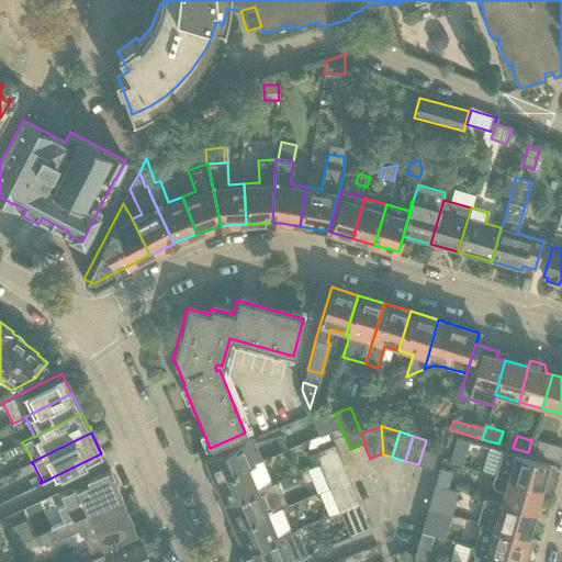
[(456,438),(448,462),(461,467),(469,441),(456,438)]
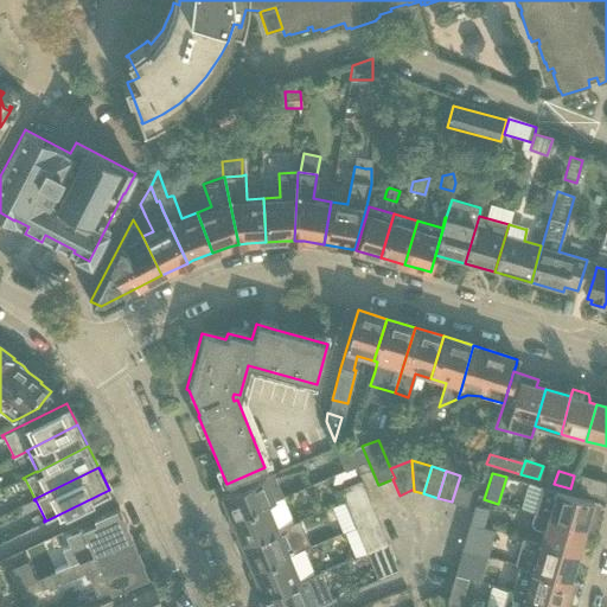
[(227,519),(227,521),(266,504),(282,497),(272,474),(221,496),(230,518),(227,519)]
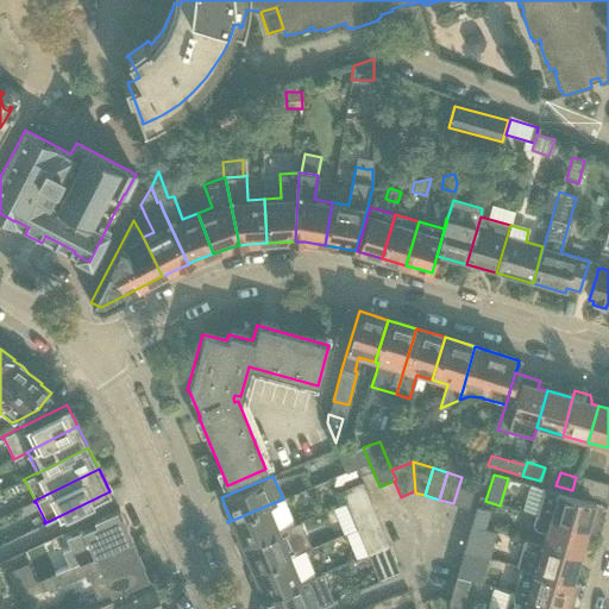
[(476,481),(462,477),(453,503),(468,508),(476,481)]
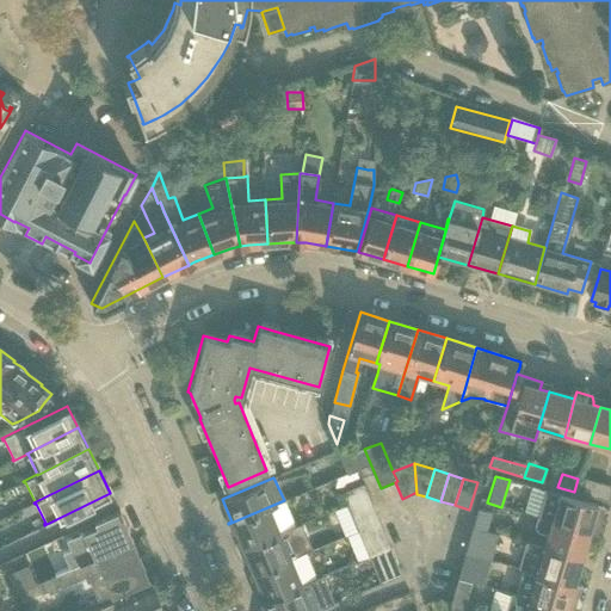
[(580,494),(608,503),(610,487),(610,486),(585,479),(580,494)]
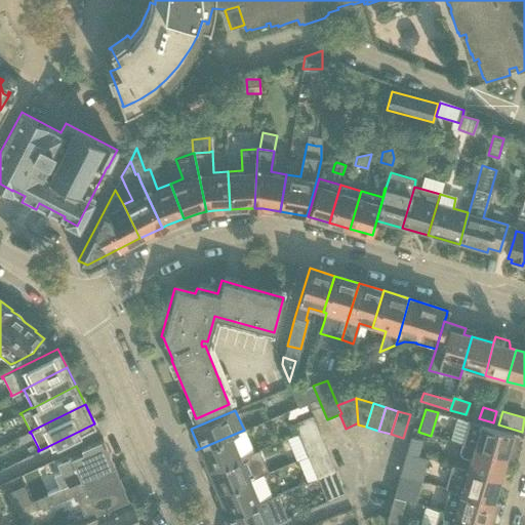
[(293,423),(297,434),(317,427),(312,415),(293,423)]
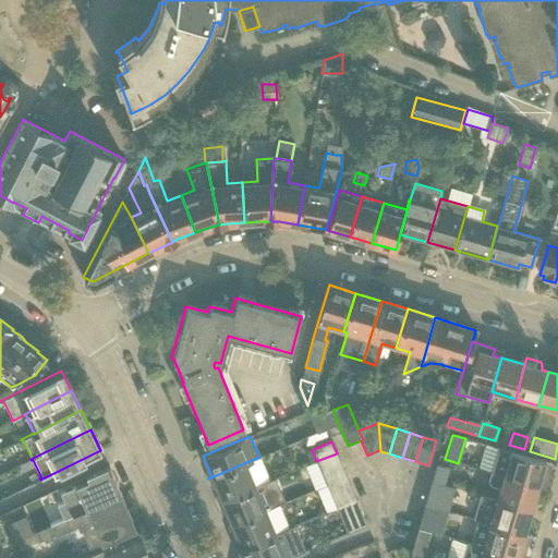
[(498,449),(490,474),(537,487),(544,489),(548,474),(546,471),(543,470),(545,462),(498,449)]
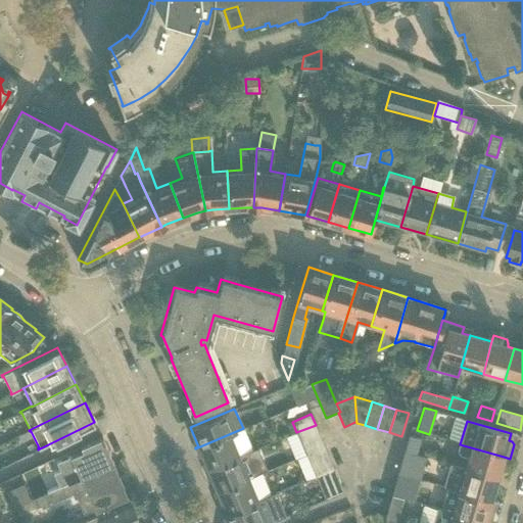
[(316,425),(296,432),(300,442),(320,434),(316,425)]
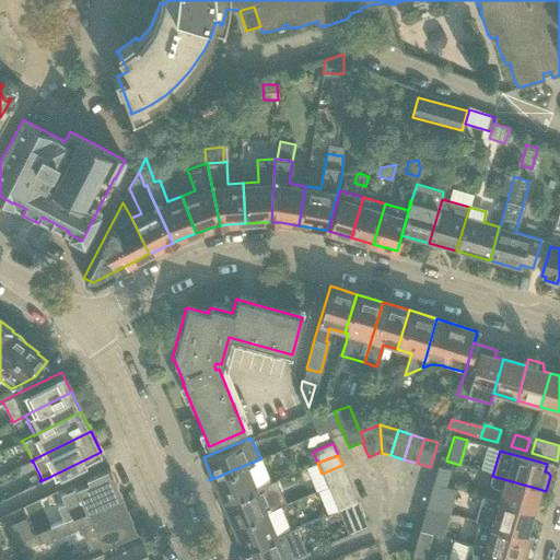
[(217,488),(222,502),(255,488),(245,465),(209,480),(213,489),(217,488)]
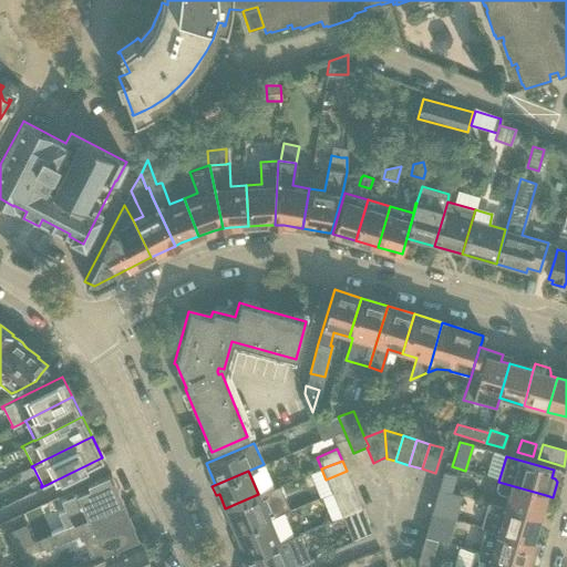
[(443,472),(437,491),(450,494),(455,475),(443,472)]
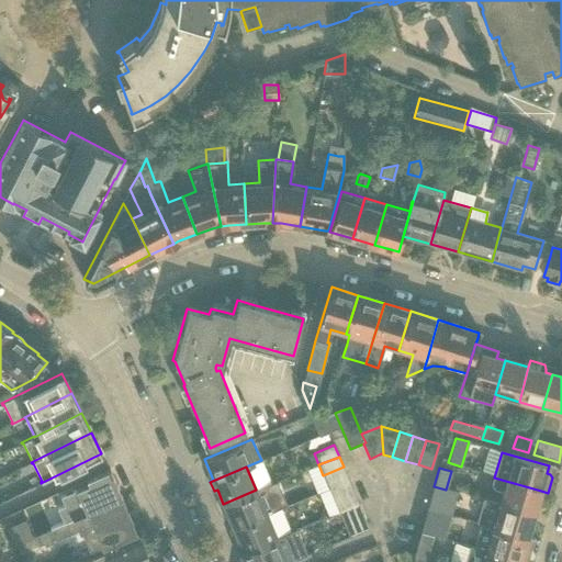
[(51,510),(58,527),(122,498),(109,469),(86,479),(88,483),(76,489),(80,497),(51,510)]
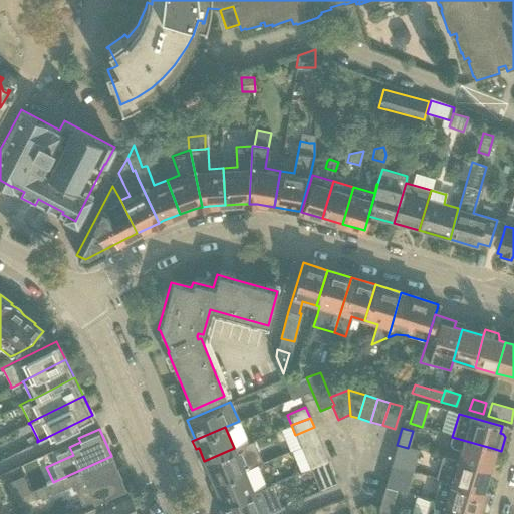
[(459,451),(456,462),(488,471),(495,449),(452,437),(450,444),(453,449),(459,451)]
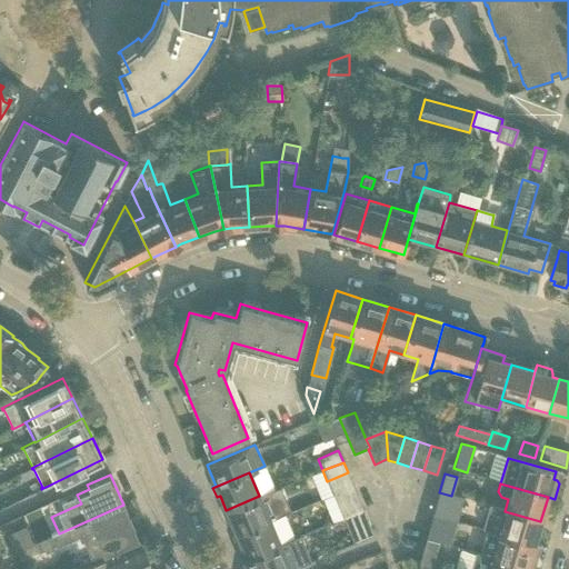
[(352,486),(332,495),(338,506),(343,518),(363,510),(359,500),(358,497),(352,486)]
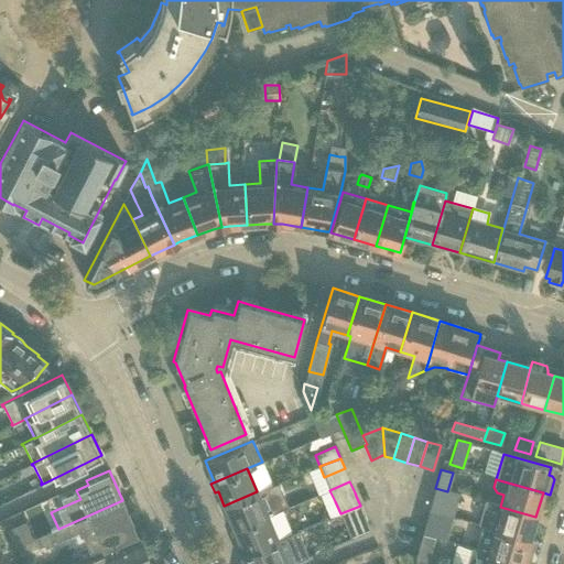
[(435,488),(429,511),(452,518),(454,511),(443,508),(447,491),(435,488)]
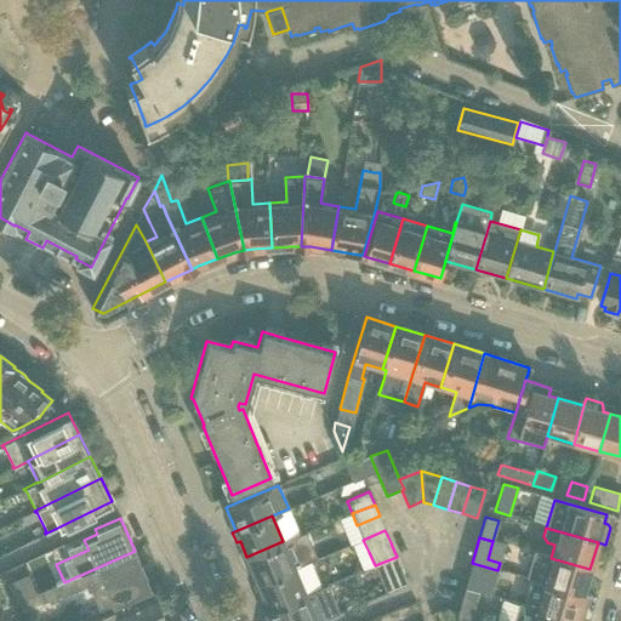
[(251,568),(257,584),(295,568),(283,541),(246,557),(243,558),(248,569),(251,568)]
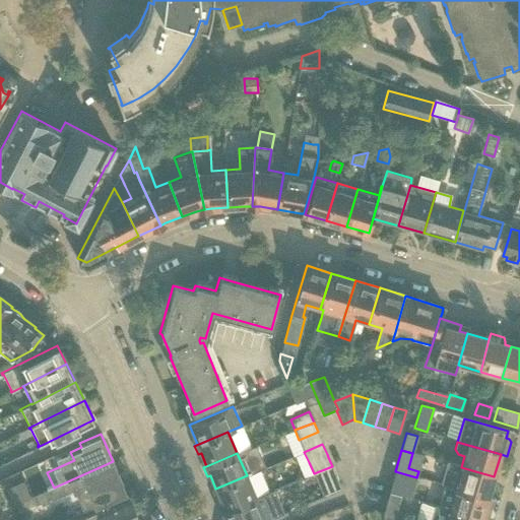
[(94,507),(96,512),(128,498),(113,461),(54,488),(47,491),(51,500),(73,491),(83,512),(94,507)]
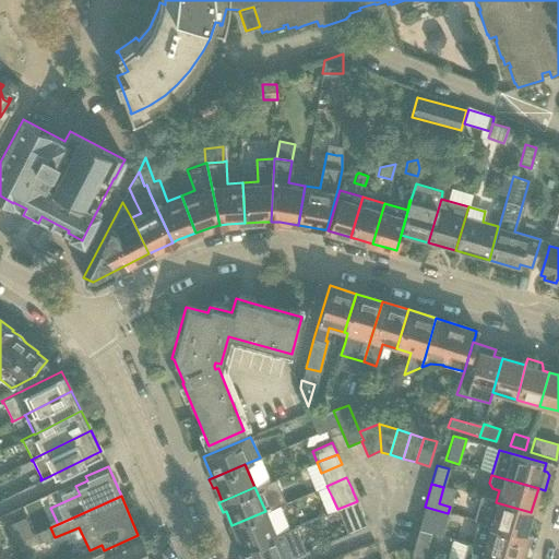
[(531,512),(496,502),(479,498),(473,521),(477,522),(524,536),(531,512)]
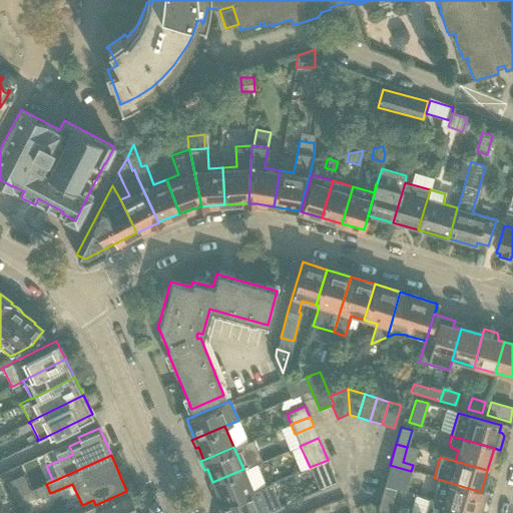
[(328,460),(310,467),(315,481),(319,490),(338,482),(328,460)]
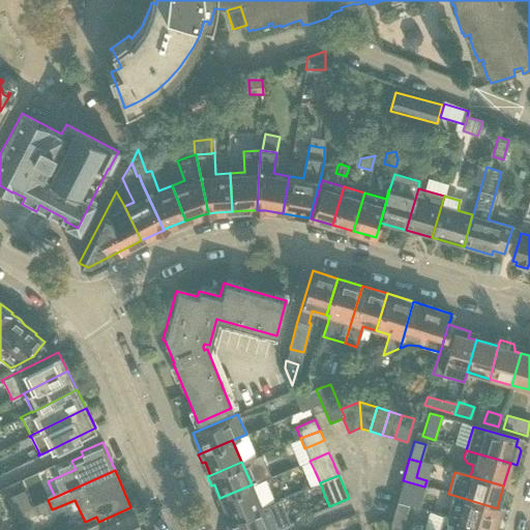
[(226,522),(227,522),(261,507),(274,502),(264,479),(252,484),(219,498),(217,499),(221,508),(224,507),(229,521),(226,522)]
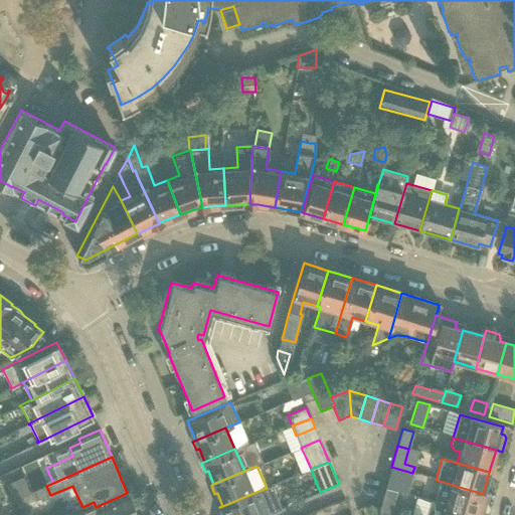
[(385,489),(396,492),(406,495),(412,473),(391,467),(385,489)]
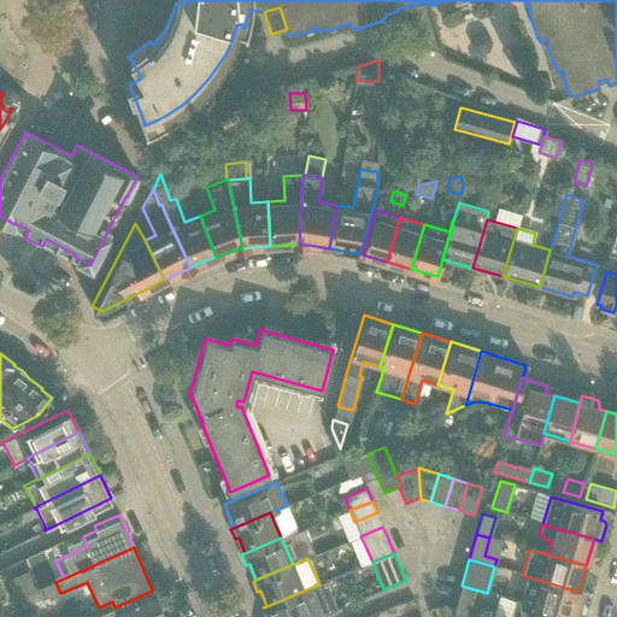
[(18,599),(36,591),(30,575),(10,585),(16,600),(18,599)]
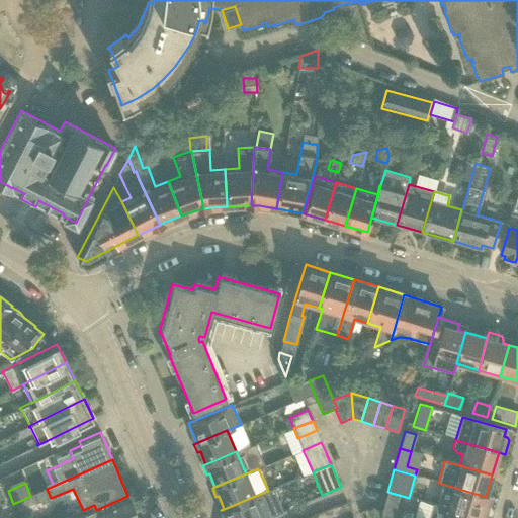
[(442,484),(436,506),(479,517),(482,512),(485,513),(489,509),(492,498),(486,497),(442,484)]
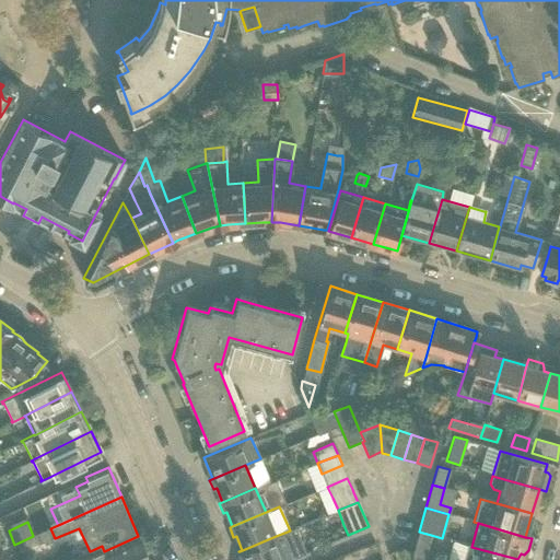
[(55,538),(50,528),(33,536),(37,545),(37,546),(55,538)]
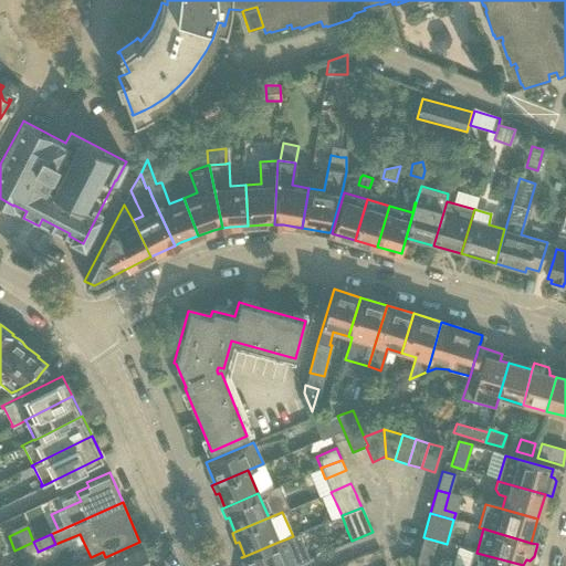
[(245,556),(242,557),(244,565),(290,565),(310,558),(299,534),(293,536),(279,542),(245,556)]
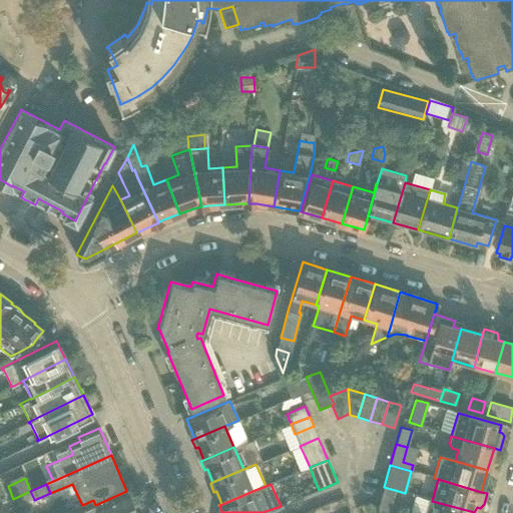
[(395,490),(384,487),(378,507),(389,510),(395,490)]
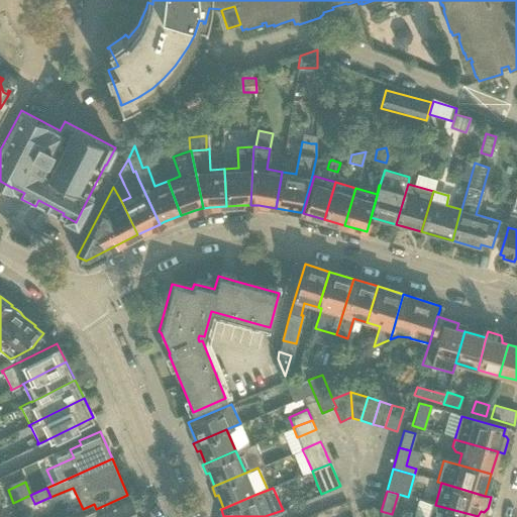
[(30,495),(15,502),(19,510),(34,503),(30,495)]
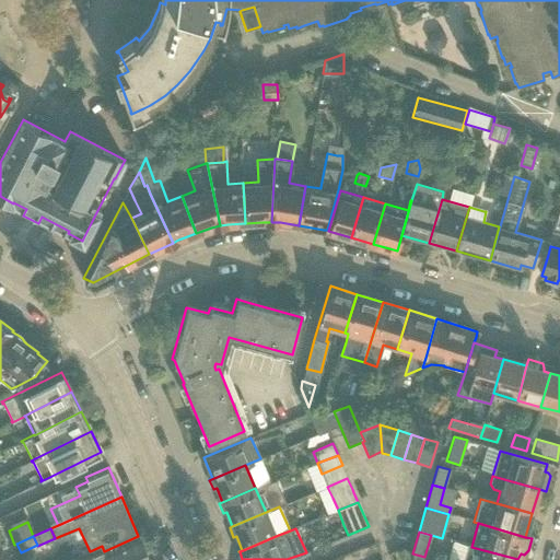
[(148,559),(138,536),(104,551),(92,557),(93,559),(148,559)]
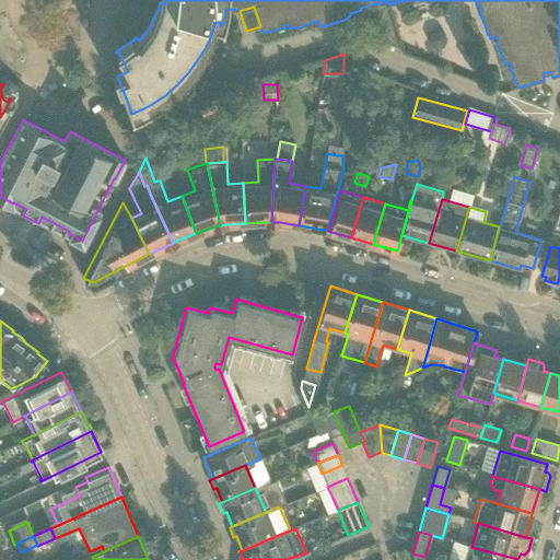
[(463,559),(517,559),(471,547),(467,546),(463,559)]
